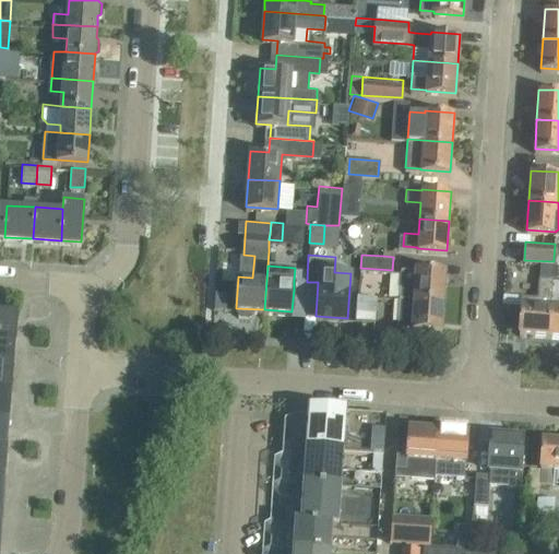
[(400,280),(400,296),(443,298),(445,269),(416,267),(416,270),(401,269),(400,280)]
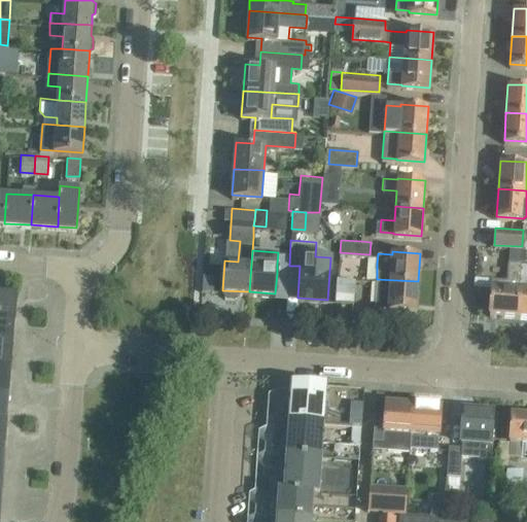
[(517,314),(520,274),(521,261),(508,259),(506,278),(491,277),(489,313),(517,314)]
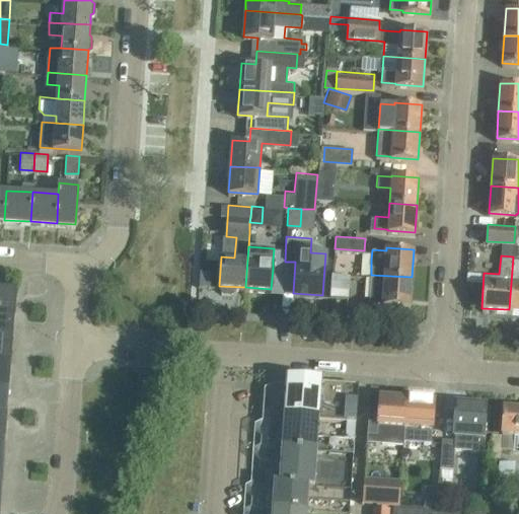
[(518,270),(512,270),(509,309),(518,310),(518,270)]
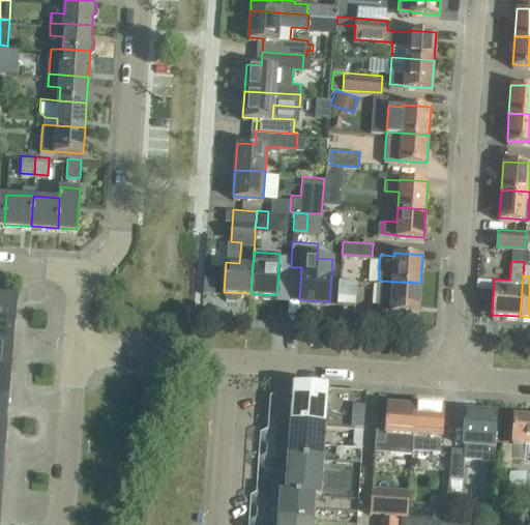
[(355,302),(357,279),(340,278),(339,301),(355,302)]
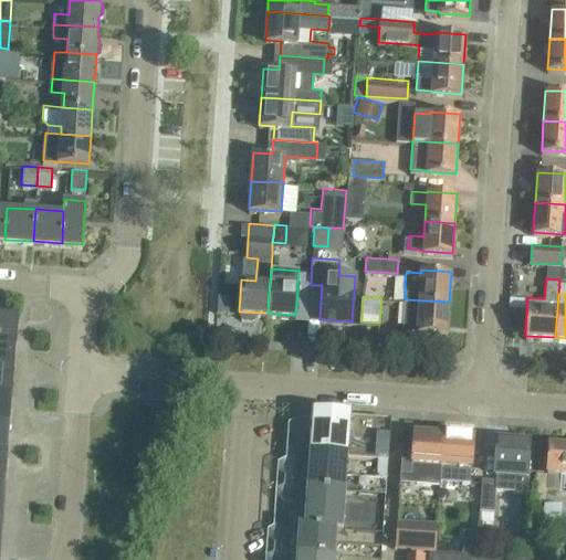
[(447,333),(449,302),(405,299),(404,306),(402,329),(447,333)]
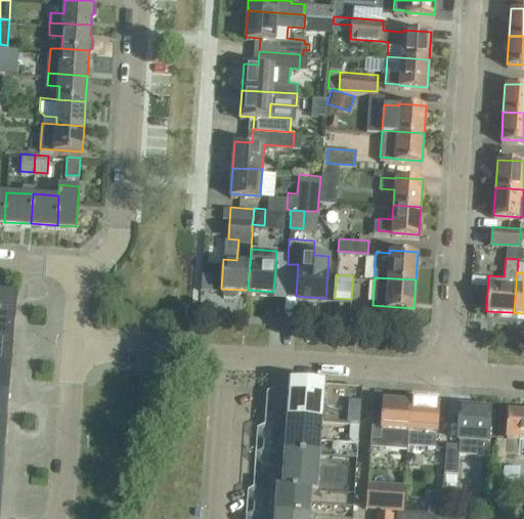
[(0,310),(11,311),(12,292),(0,291),(0,310)]
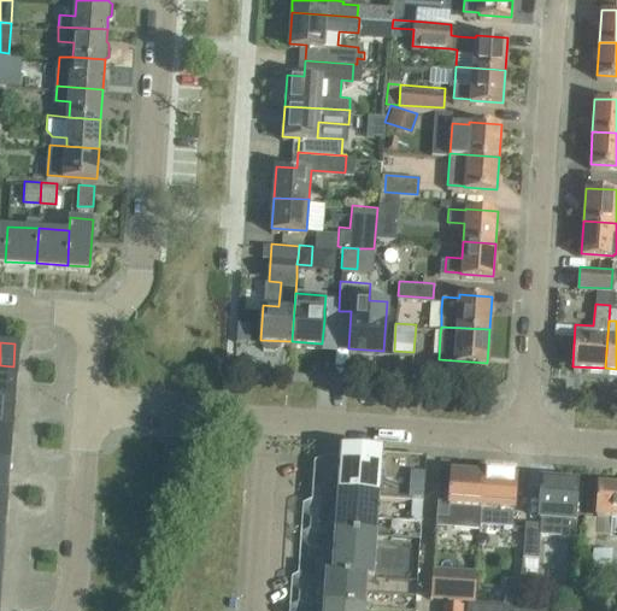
[(0,395),(11,397),(13,366),(0,365),(0,395)]
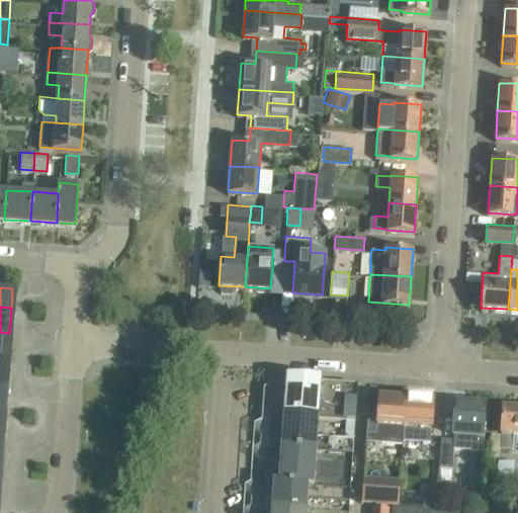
[(0,358),(7,359),(9,333),(0,332),(0,358)]
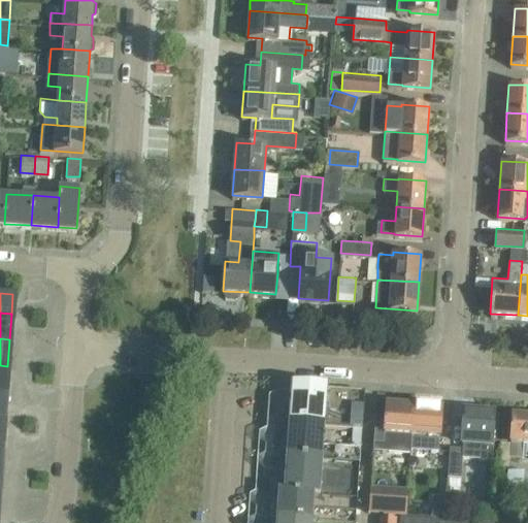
[(324,424),(353,426),(361,426),(364,389),(291,384),(289,422),(324,424)]
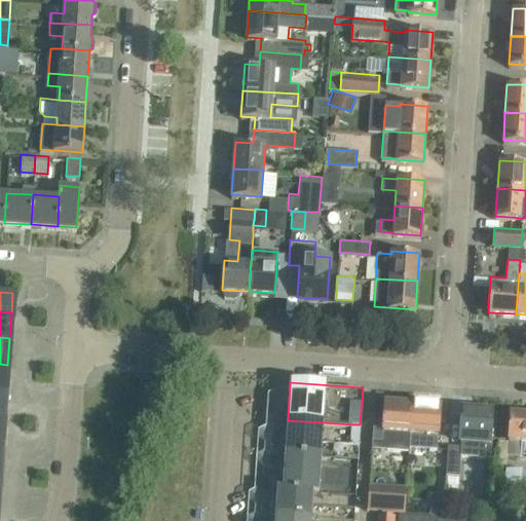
[(373,413),(372,437),(382,438),(382,439),(389,448),(409,449),(409,445),(410,445),(413,404),(384,402),(383,414),(373,413)]
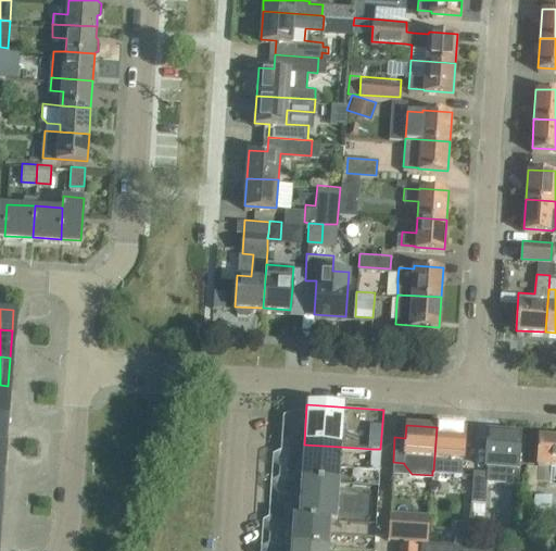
[(437,427),(433,471),(462,472),(463,458),(464,458),(466,428),(437,427)]
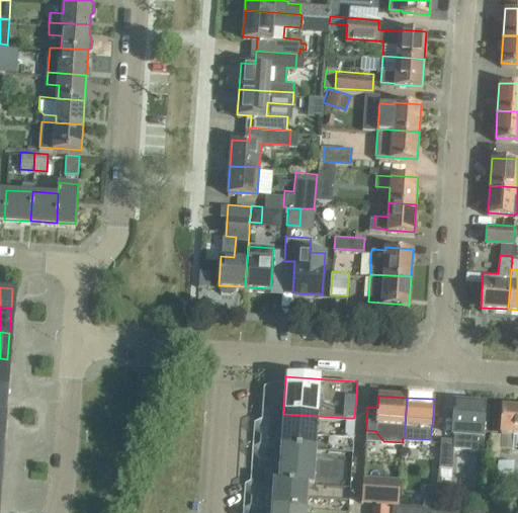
[(490,445),(491,431),(483,431),(483,423),(485,403),(454,401),(453,421),(452,432),(454,432),(454,438),(441,437),(439,465),(452,466),(453,446),(482,448),(482,444),(490,445)]
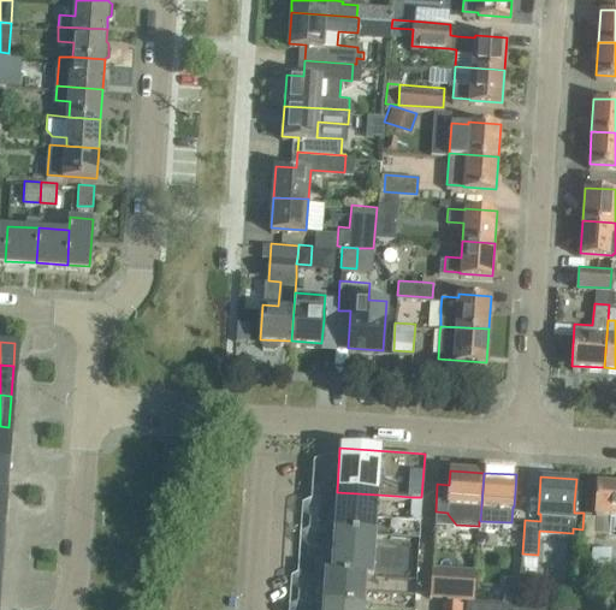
[(596,504),(596,513),(599,513),(598,529),(610,529),(611,514),(615,514),(615,481),(598,480),(596,504)]
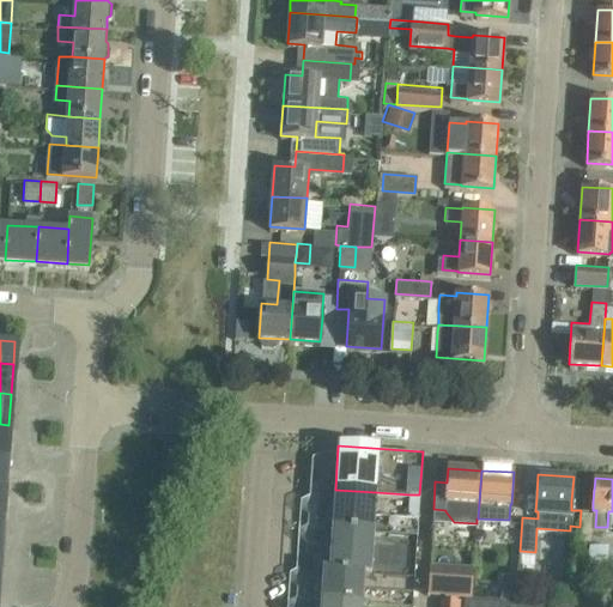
[(407,517),(375,514),(376,492),(335,490),(332,530),(417,535),(419,495),(410,495),(407,517)]
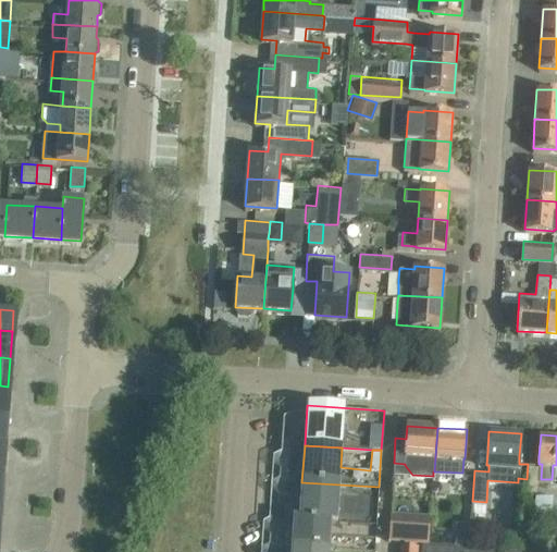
[(294,518),(294,519),(375,526),(379,487),(301,482),(299,519),(294,518)]
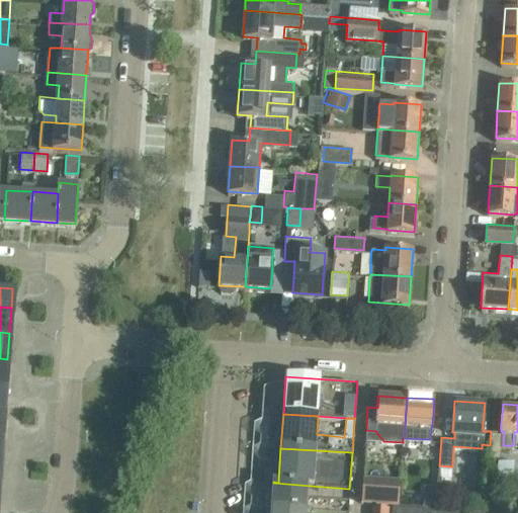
[(514,458),(498,456),(497,481),(512,482),(514,458)]
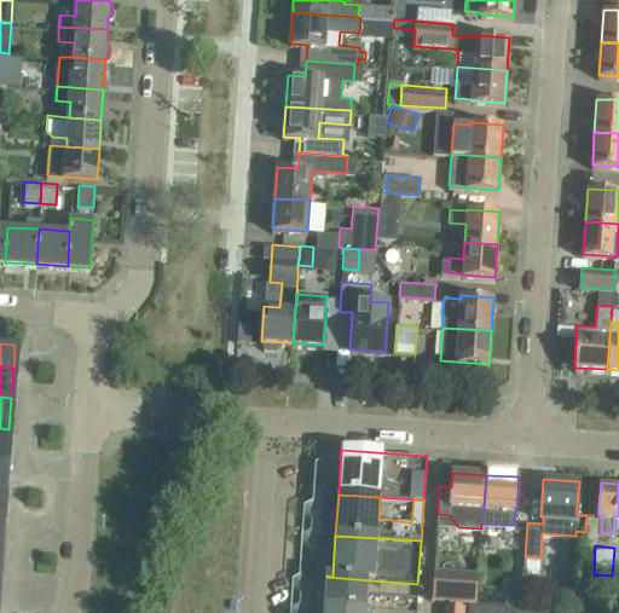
[(432,597),(469,600),(476,601),(478,570),(434,566),(432,597)]
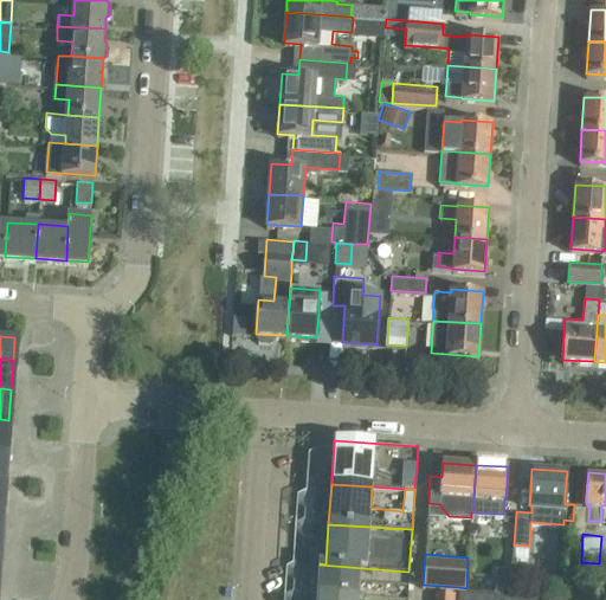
[(407,599),(408,572),(320,565),(318,594),(407,599)]
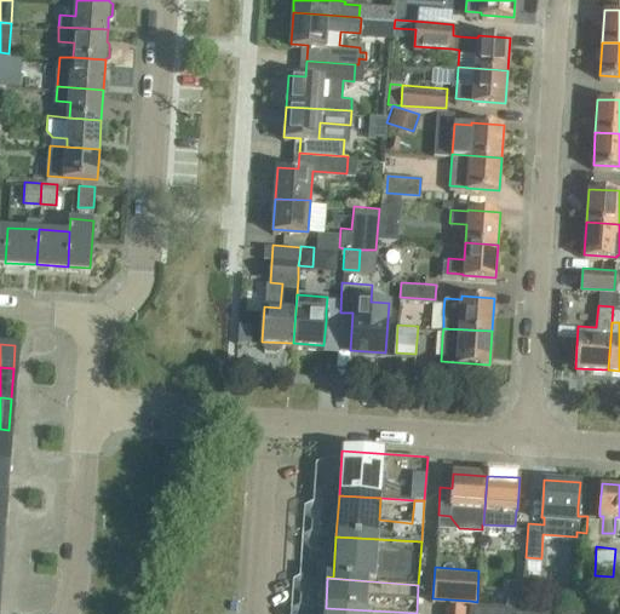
[(511,604),(510,613),(523,613),(524,604),(523,604),(524,580),(507,579),(506,603),(511,604)]
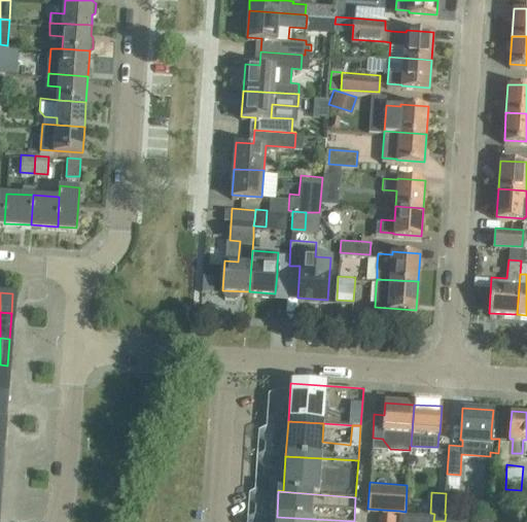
[(410,521),(411,512),(406,512),(399,511),(397,521),(410,521)]
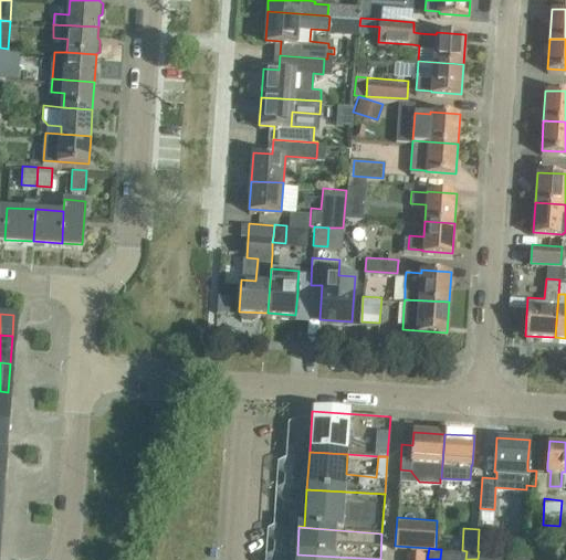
[(452,559),(453,550),(441,549),(440,559),(452,559)]
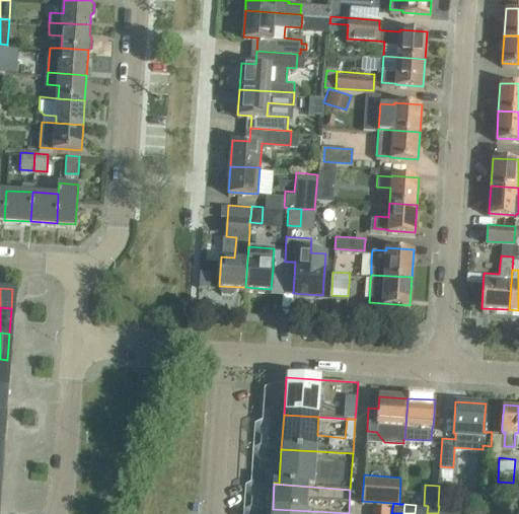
[(427,513),(428,506),(424,505),(416,505),(415,513),(427,513)]
